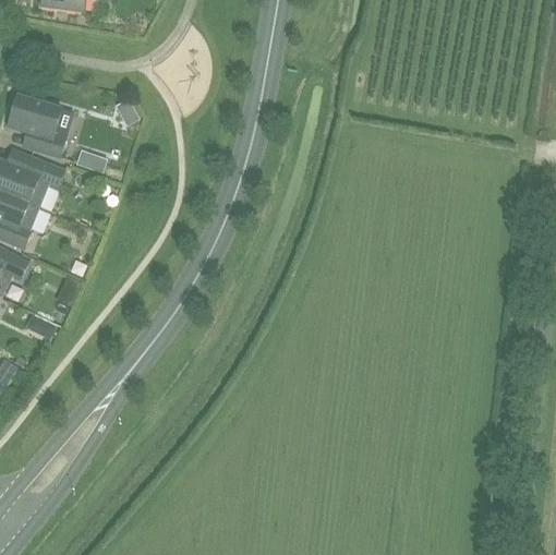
[(39,0),(39,4),(83,11),(84,0),(105,0),(39,0)]
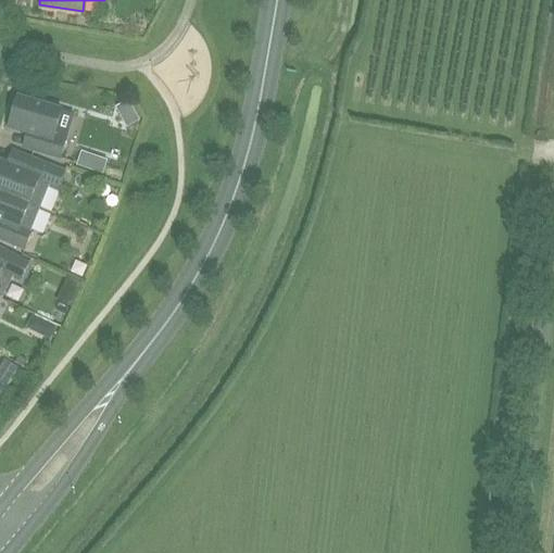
[(15,96),(7,127),(34,135),(29,148),(59,156),(63,139),(52,136),(60,109),(15,96)]
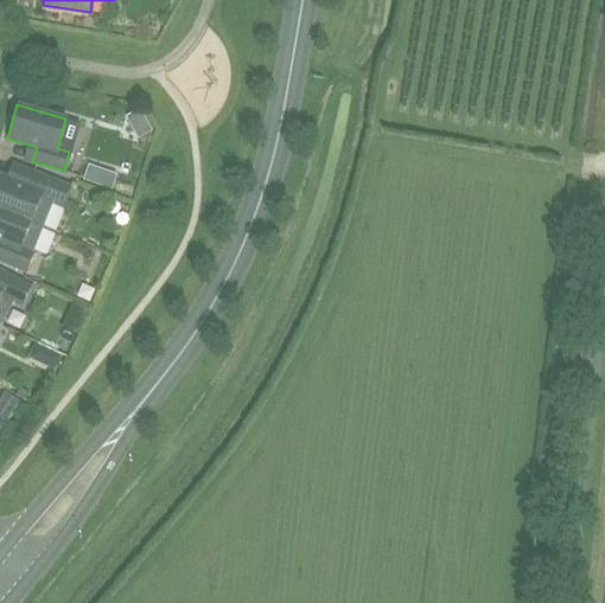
[(112,188),(116,175),(87,165),(82,179),(112,188)]
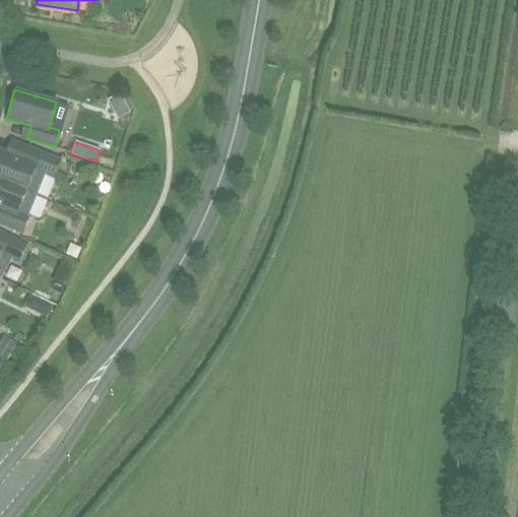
[(0,180),(25,190),(36,194),(45,173),(52,176),(59,159),(25,146),(20,158),(0,150),(0,180)]
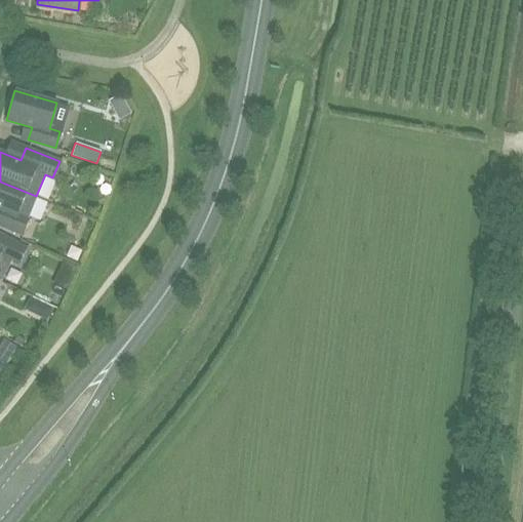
[(28,217),(36,196),(26,192),(0,182),(0,211),(0,225),(22,234),(28,217)]
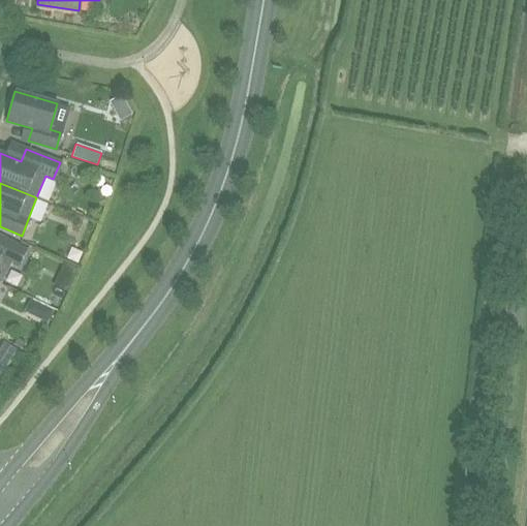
[(0,282),(10,261),(18,265),(25,249),(0,237),(0,282)]
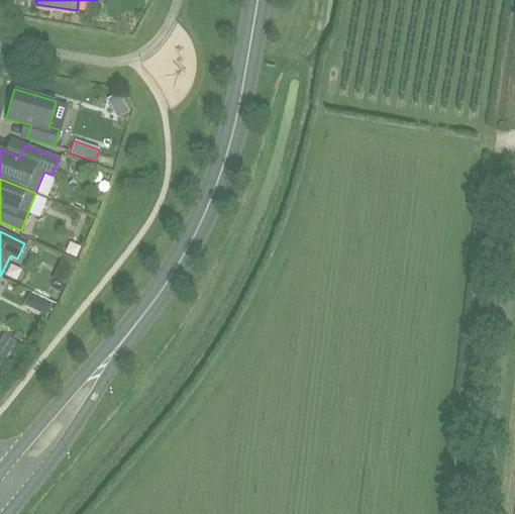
[(76,276),(77,259),(68,259),(66,275),(76,276)]
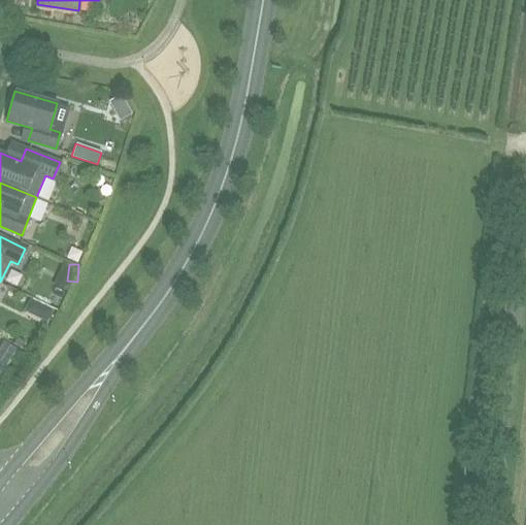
[(53,308),(42,303),(36,315),(47,320),(53,308)]
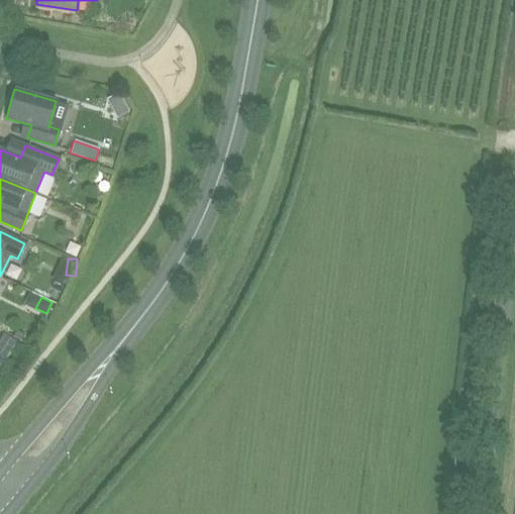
[(4,330),(0,335),(0,347),(8,353),(17,339),(4,330)]
